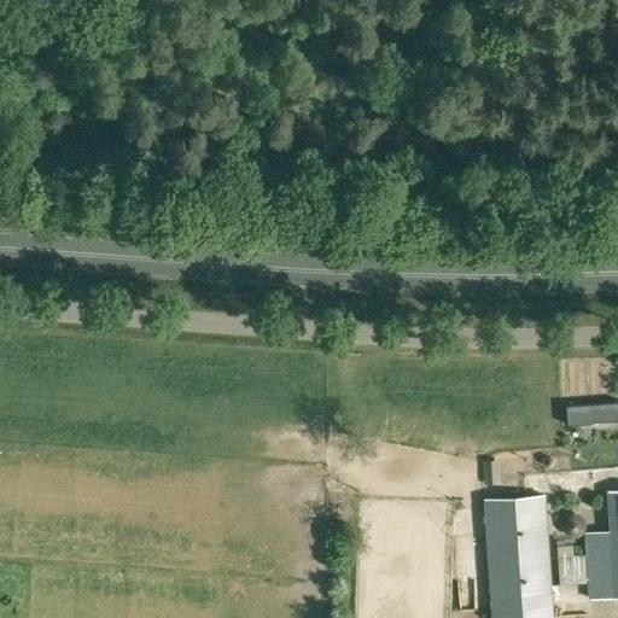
[(567,425),(593,424),(593,421),(617,419),(617,401),(590,403),(566,404),(567,425)]
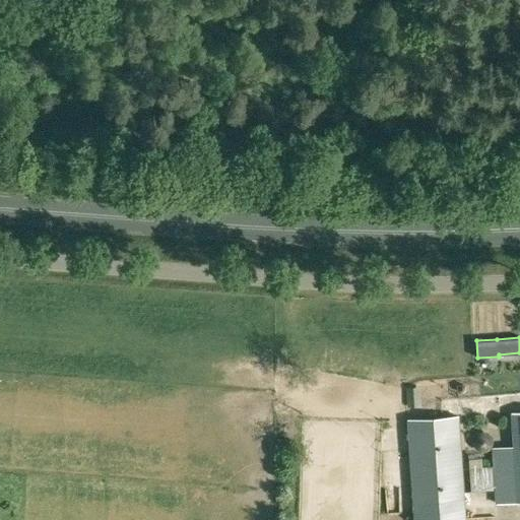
[(512,444),(492,446),(496,502),(519,500),(519,409),(509,410),(512,444)]
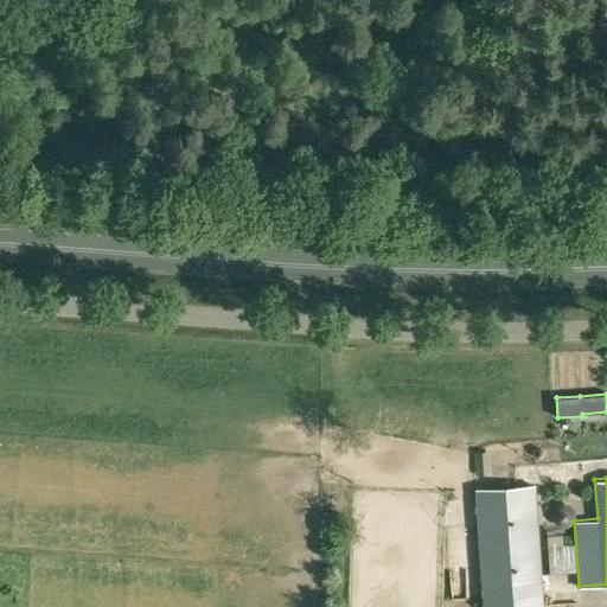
[(543,606),(535,483),(474,487),(481,606),(543,606)]
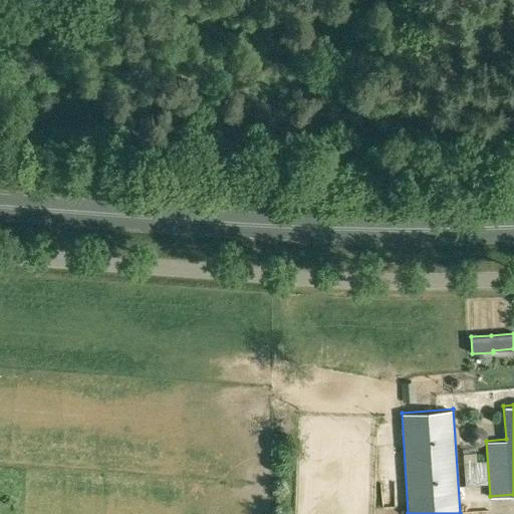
[(475,450),(463,451),(465,483),(486,482),(485,459),(476,460),(475,450)]
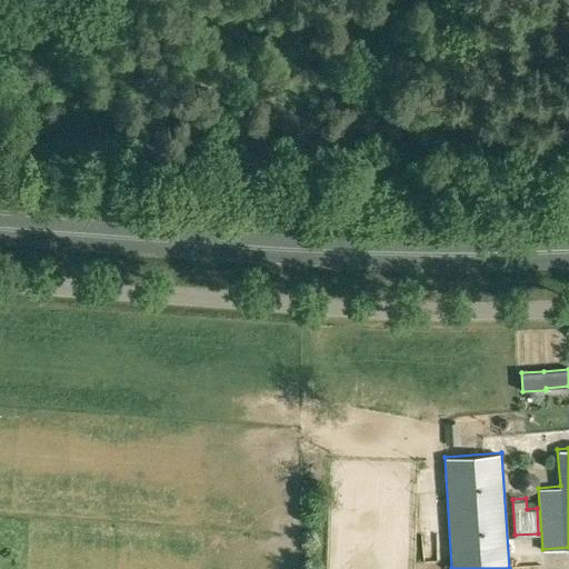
[(528,565),(548,565),(548,551),(528,551),(528,565)]
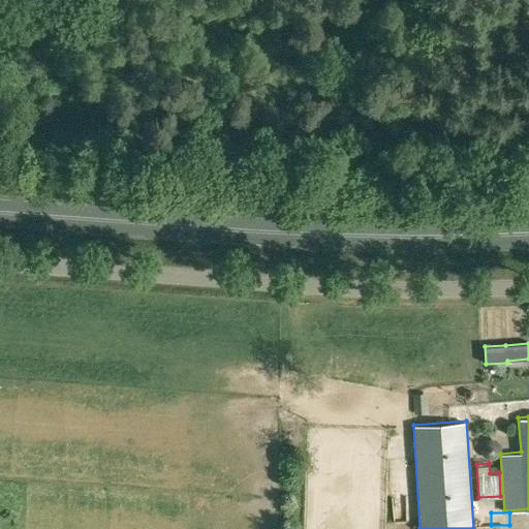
All buildings are outlined.
